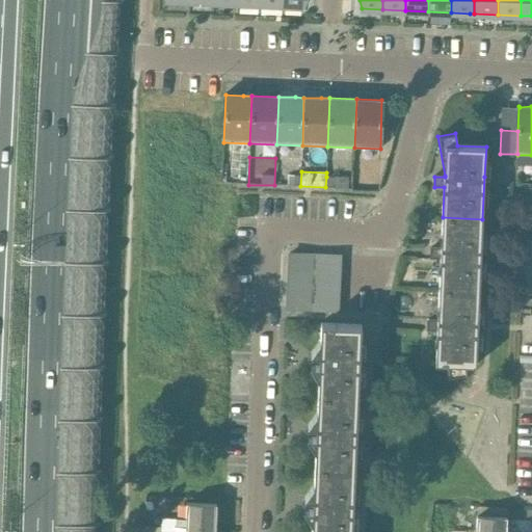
[(326,177),(325,187),(348,188),(349,178),(326,177)]
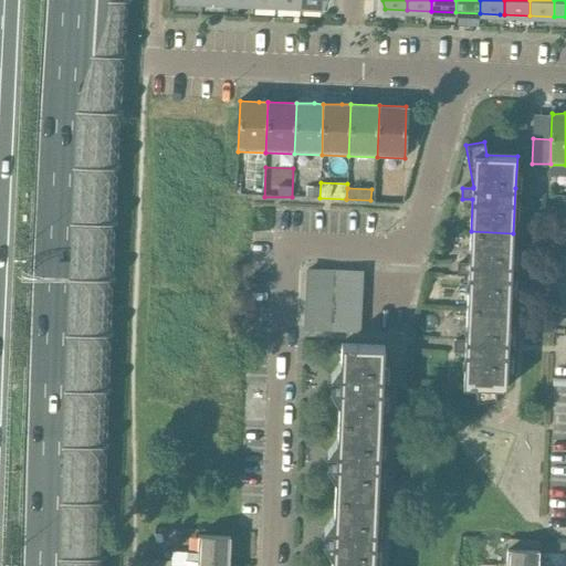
[(565,195),(556,196),(556,209),(565,208),(565,195)]
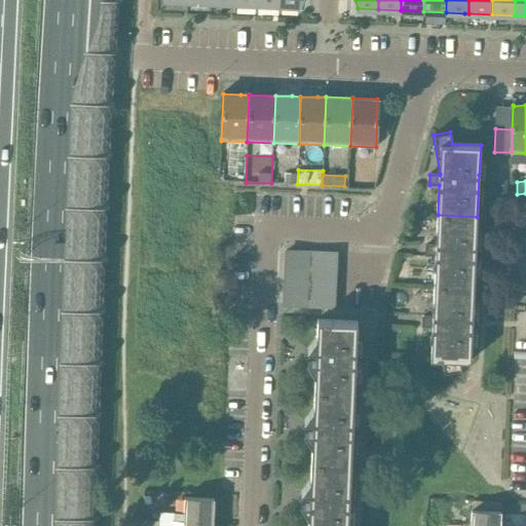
[(474,289),(477,217),(438,215),(436,246),(426,246),(426,256),(436,256),(434,287),(474,289)]
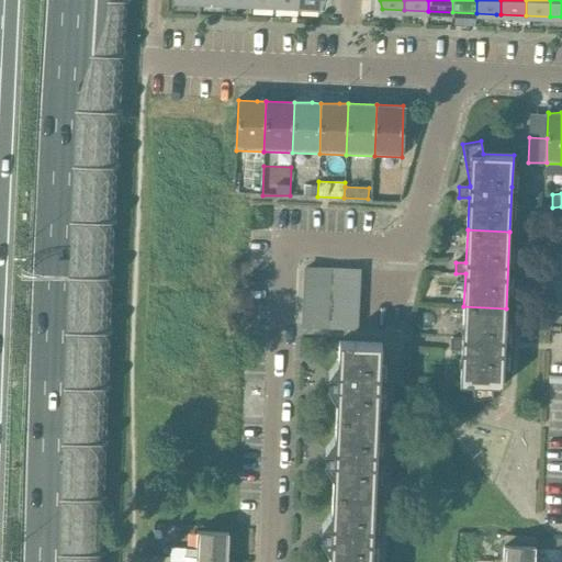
[(306,268),(305,282),(332,283),(333,269),(306,268)]
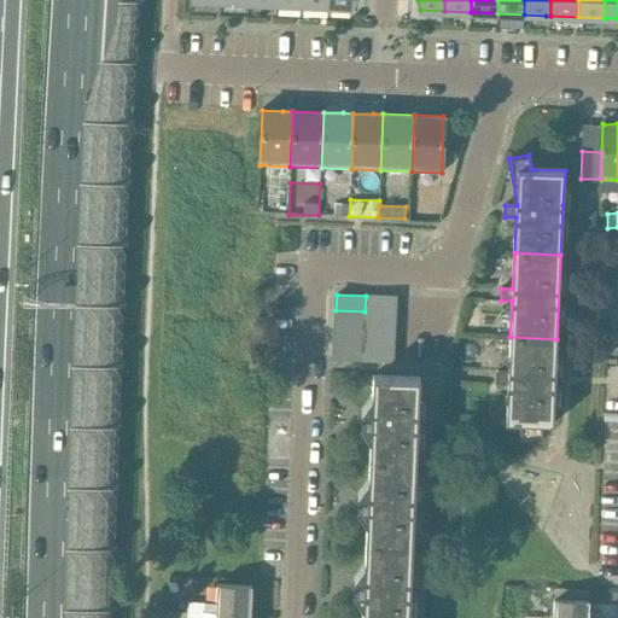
[(394,314),(394,301),(395,297),(366,296),(365,312),(394,314)]
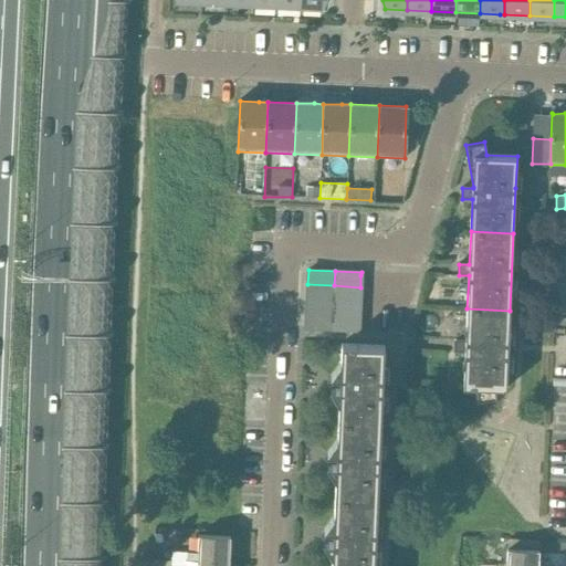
[(307,284),(307,300),(334,302),(334,285),(307,284)]
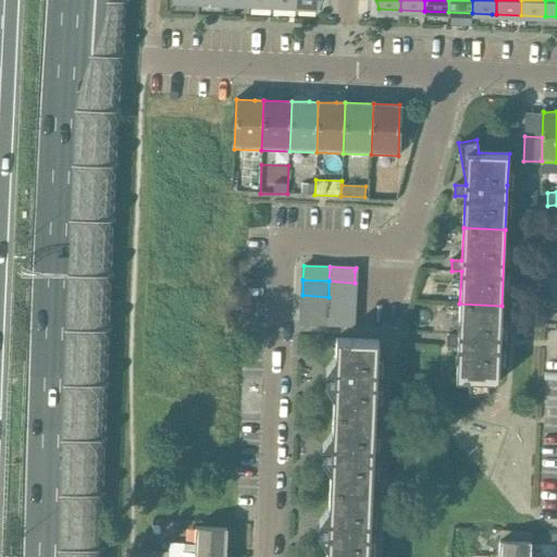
[(355,298),(355,283),(329,281),(329,297),(355,298)]
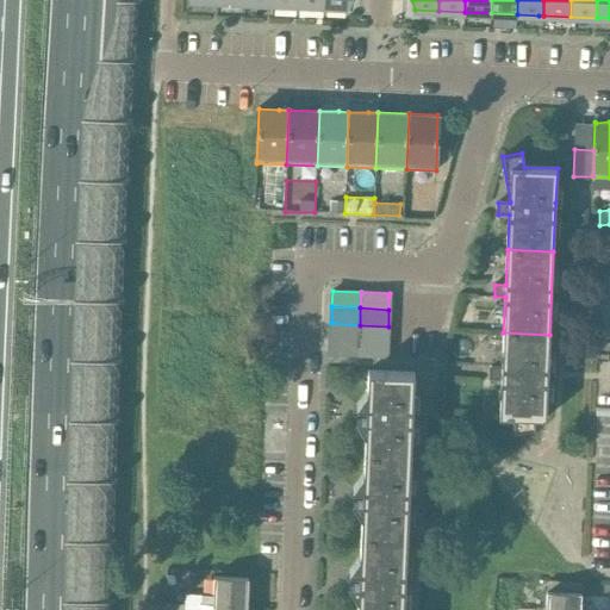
[(331,323),(330,340),(359,341),(360,325),(331,323)]
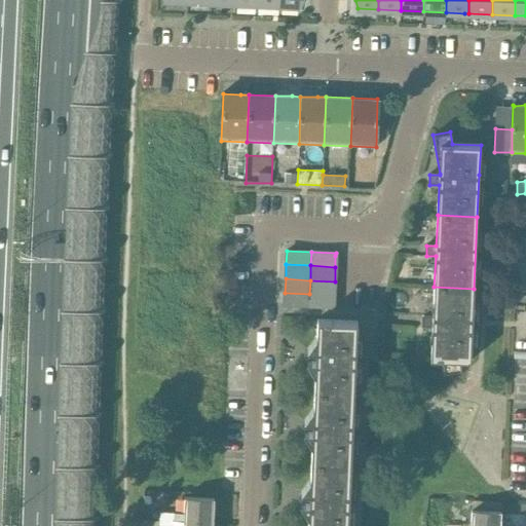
[(334,296),(335,282),(310,280),(309,294),(334,296)]
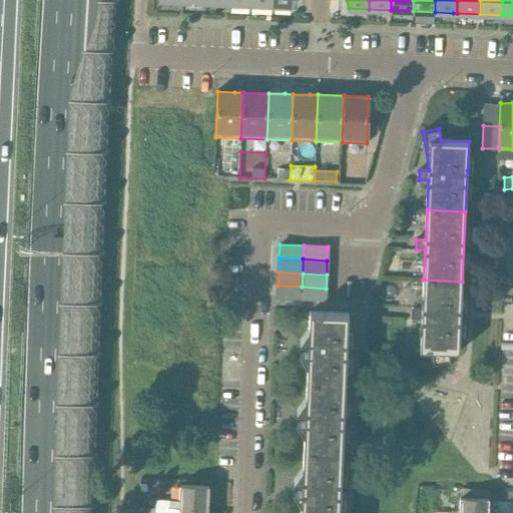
[(459,352),(461,312),(462,282),(423,280),(422,310),(413,310),(412,320),(421,320),(420,351),(431,351),(433,363),(450,360),(448,352),(459,352)]
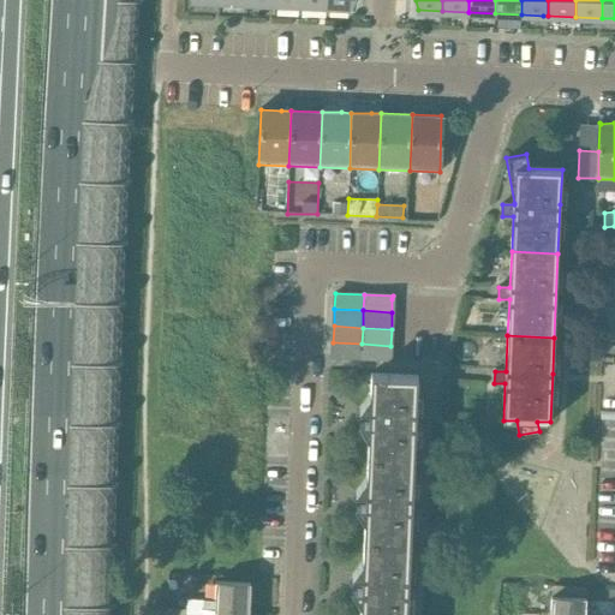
[(333,342),(333,356),(332,358),(362,359),(362,344),(333,342)]
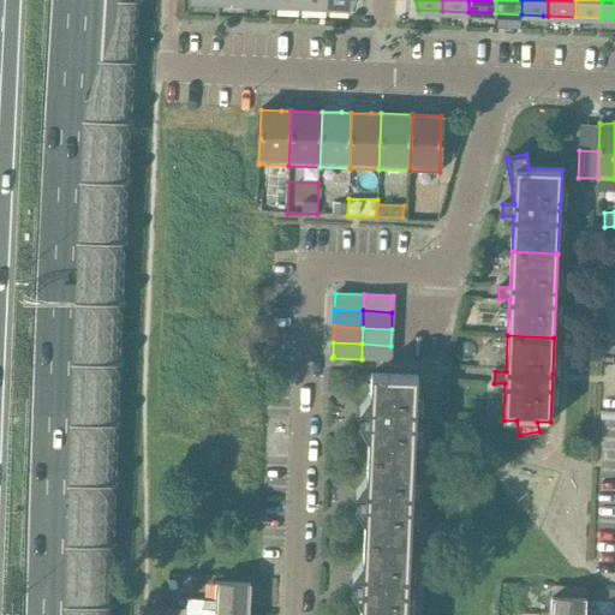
[(390,360),(390,346),(362,344),(362,359),(390,360)]
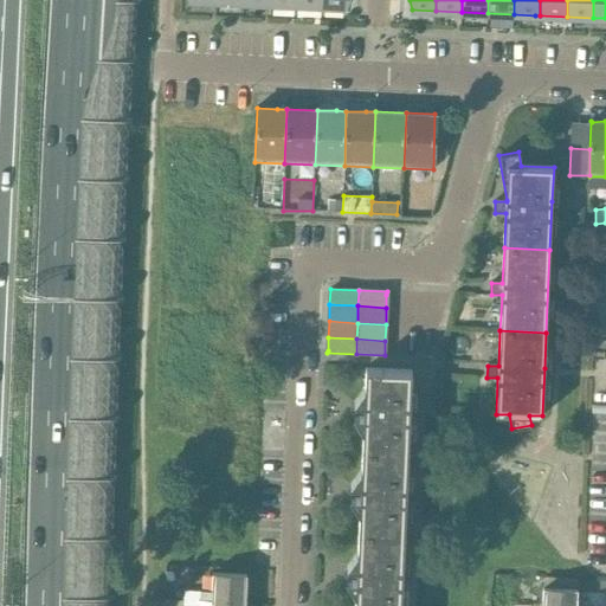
[(366,367),(366,369),(365,391),(353,405),(353,416),(362,431),(362,451),(408,453),(411,369),(366,367)]
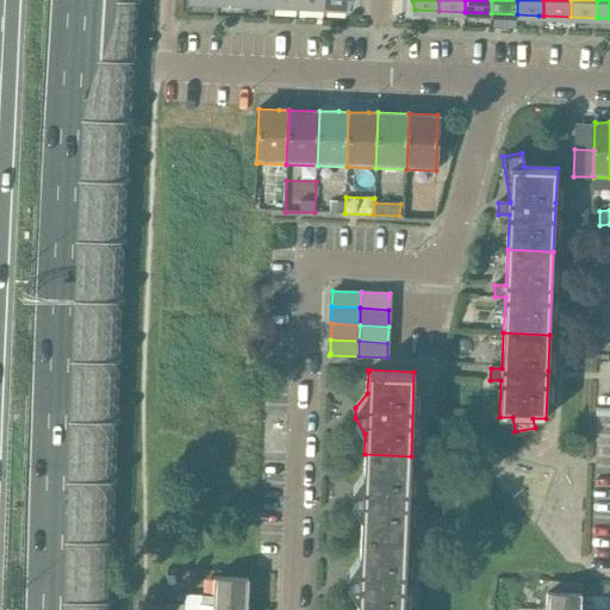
[(408,540),(411,456),(365,454),(363,475),(352,490),(352,500),(362,516),(361,537),(408,540)]
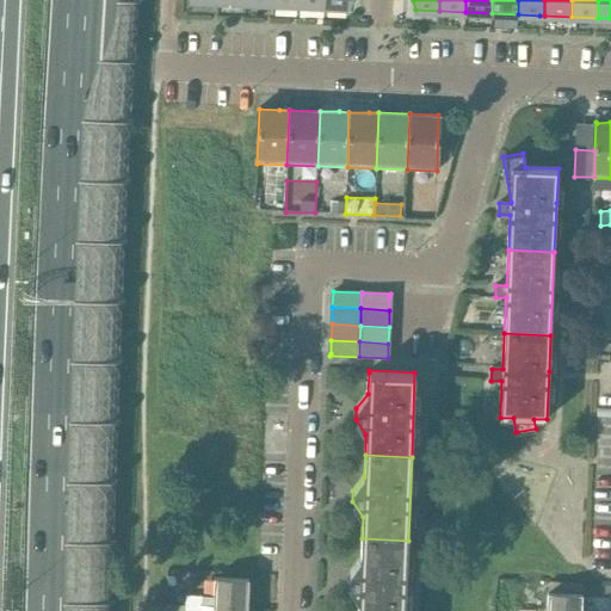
[(405,610),(408,541),(362,538),(360,560),(350,574),(349,585),(359,600),(358,610),(405,610)]
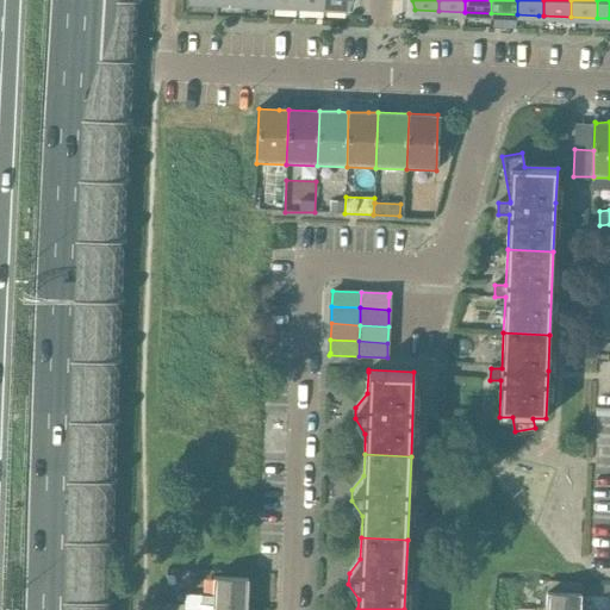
[(247,609),(248,579),(213,578),(212,607),(247,609)]
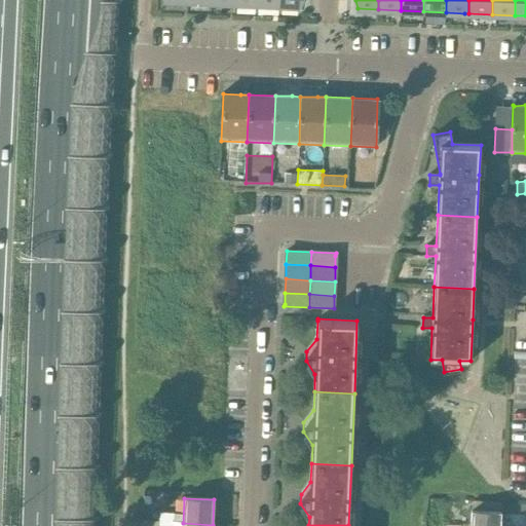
[(499,525),(500,513),(472,511),(471,525),(499,525)]
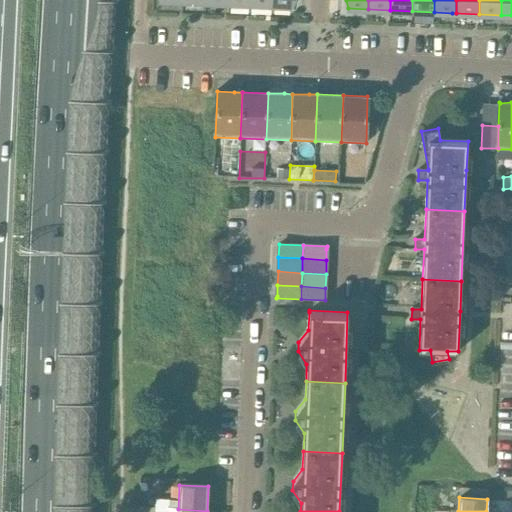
[(169,509),(169,508),(169,500),(155,499),(155,508),(169,509)]
